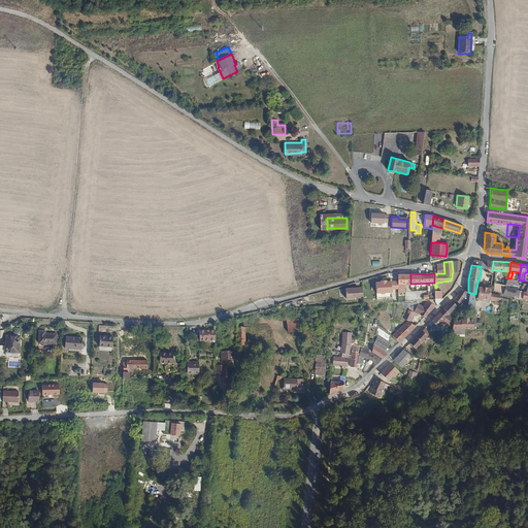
[(505,285),(503,293),(503,294),(514,297),(516,290),(516,289),(512,289),(513,284),(520,286),(517,281),(510,278),(507,278),(507,281),(505,285)]
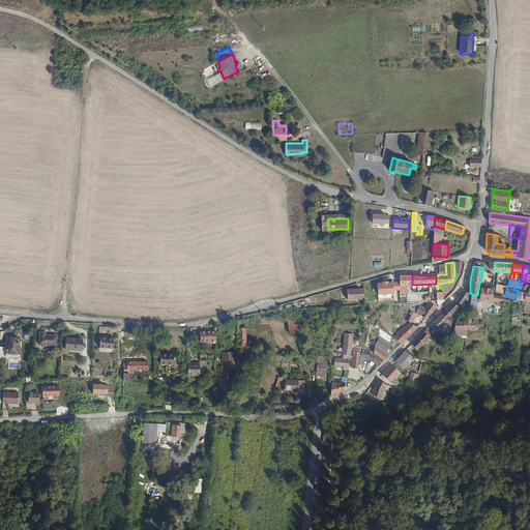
[(392,289),(392,282),(387,282),(387,281),(382,281),(381,282),(377,283),(378,297),(392,297),(392,289)]
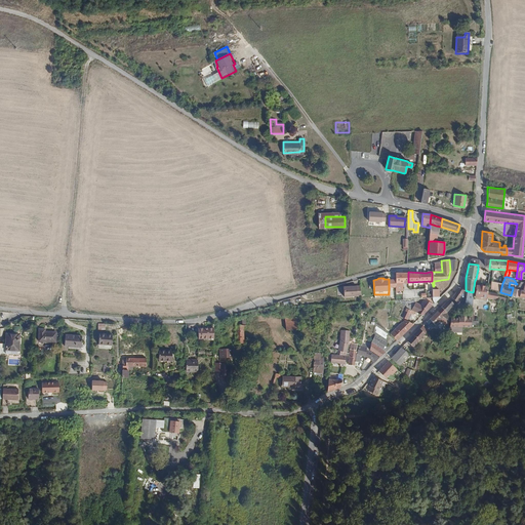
[(502,283),(491,282),(490,288),(490,289),(500,291),(502,283)]
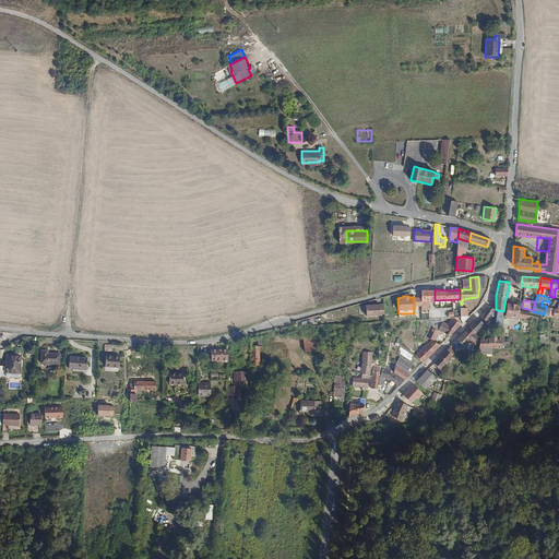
[(384,314),(384,304),(366,305),(367,316),(384,314)]
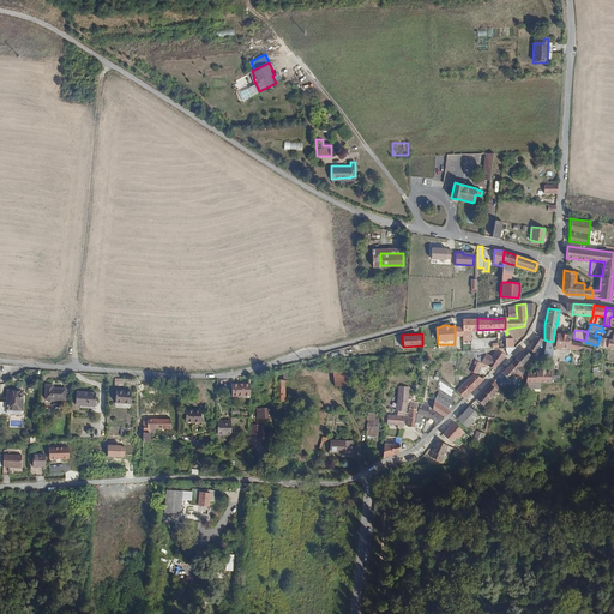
[(555,345),(569,348),(573,348),(579,349),(582,350),(582,347),(582,343),(570,341),(570,336),(557,333),(557,335),(555,345)]
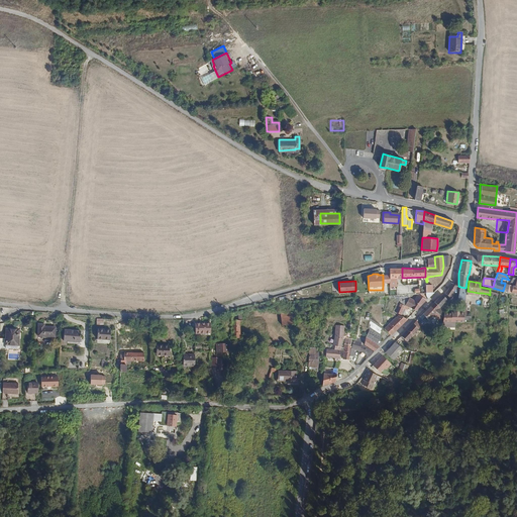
[(451,284),(445,292),(450,297),(456,288),(451,284)]
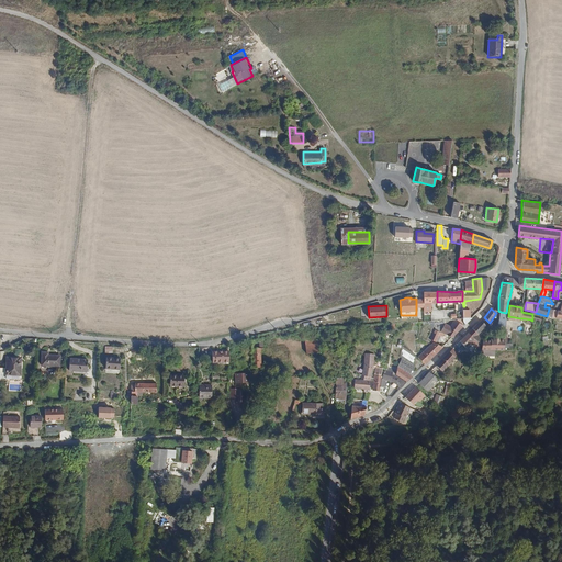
[(506,313),(501,312),(498,323),(497,323),(497,324),(497,325),(501,326),(501,328),(505,328),(506,313)]
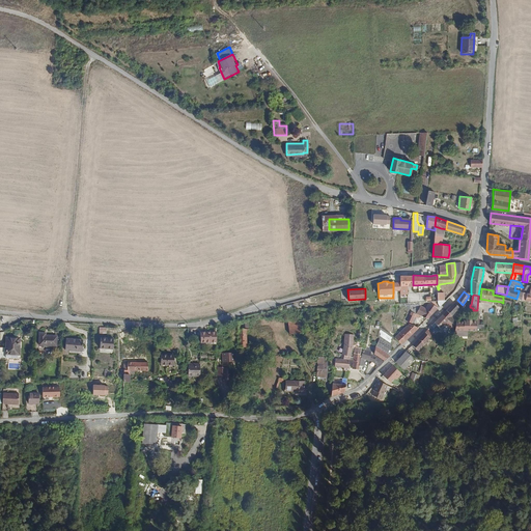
[(436,301),(429,302),(426,308),(421,305),(417,312),(421,314),(424,316),(427,317),(446,300),(444,300),(438,300),(438,301),(436,301)]
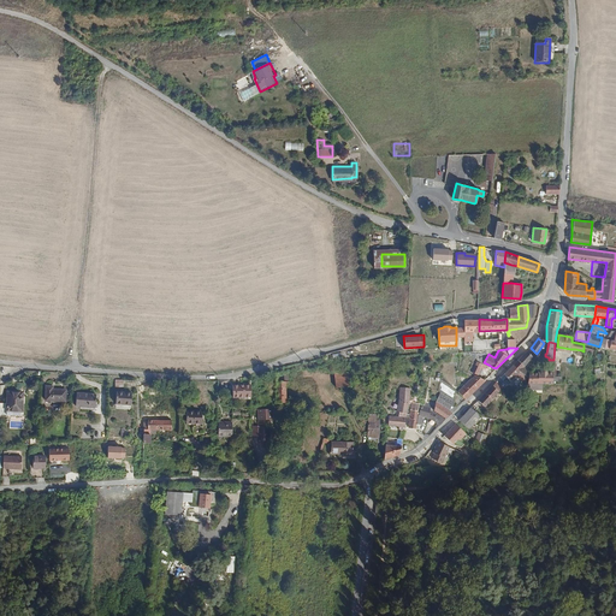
[(519,360),(514,365),(520,369),(527,377),(527,375),(528,373),(529,371),(523,366),(532,356),(532,355),(527,351),(517,359),(519,360)]
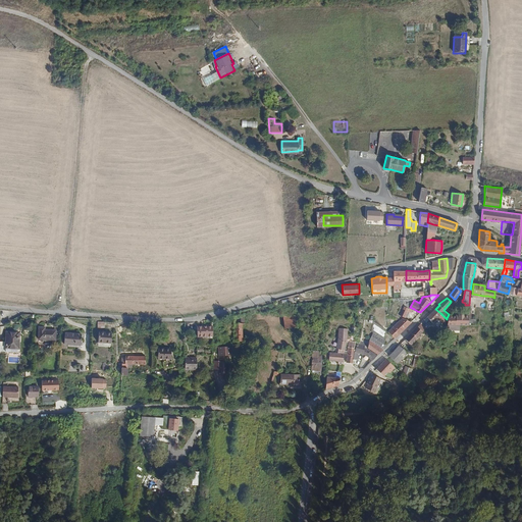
[(400,313),(405,316),(408,310),(409,308),(403,305),(400,313)]
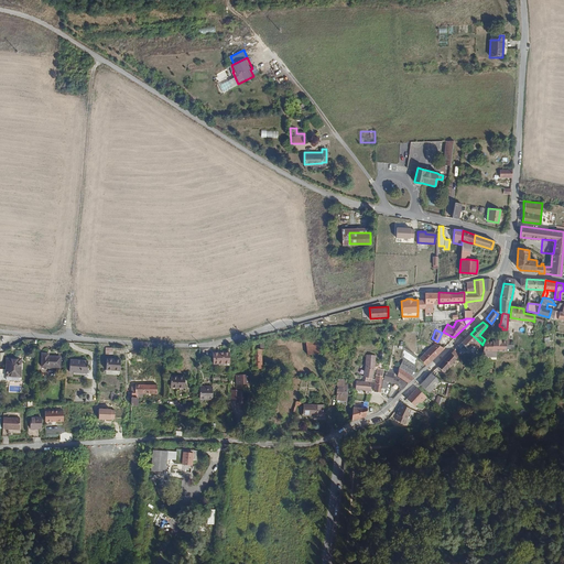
[(470,334),(458,345),(461,347),(464,344),(467,347),(474,340),(476,338),(470,334)]
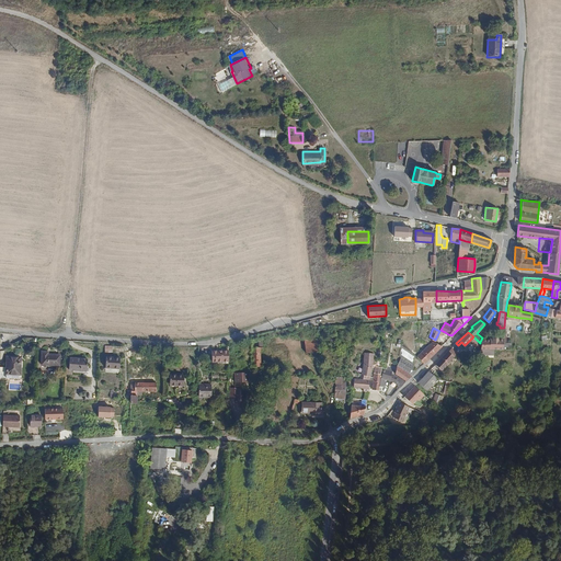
[(306,353),(312,352),(317,351),(319,351),(318,338),(305,336),(306,353)]
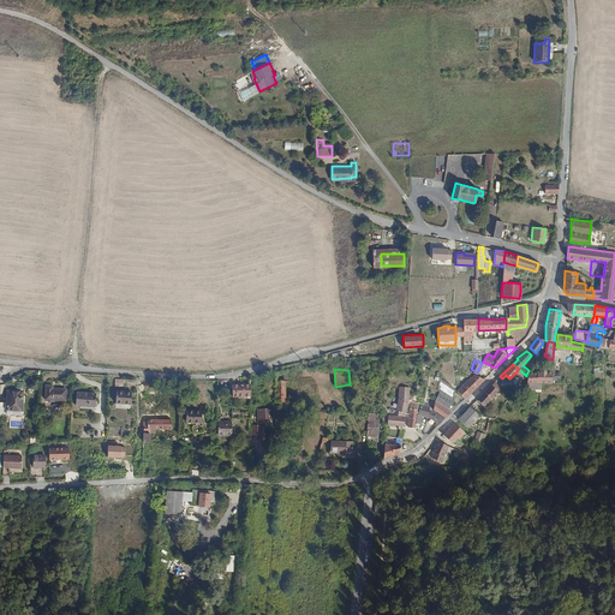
[(521,380),(519,382),(521,383),(523,383),(523,382),(526,376),(519,369),(517,371),(520,376),(519,377),(519,378),(521,380)]
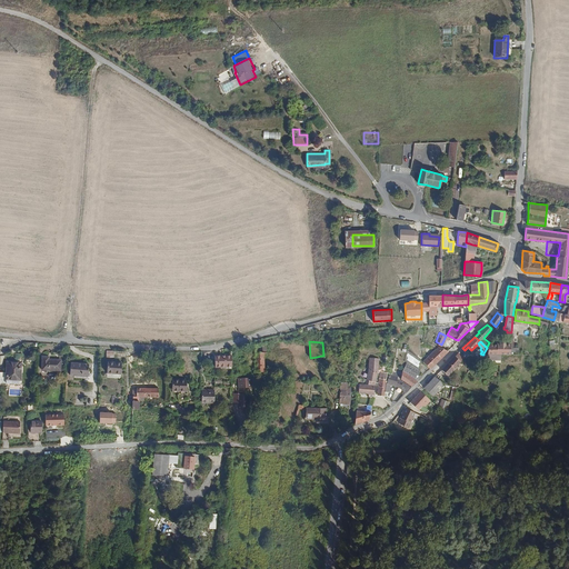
[(266,343),(255,345),(255,352),(265,352),(266,352),(266,343)]
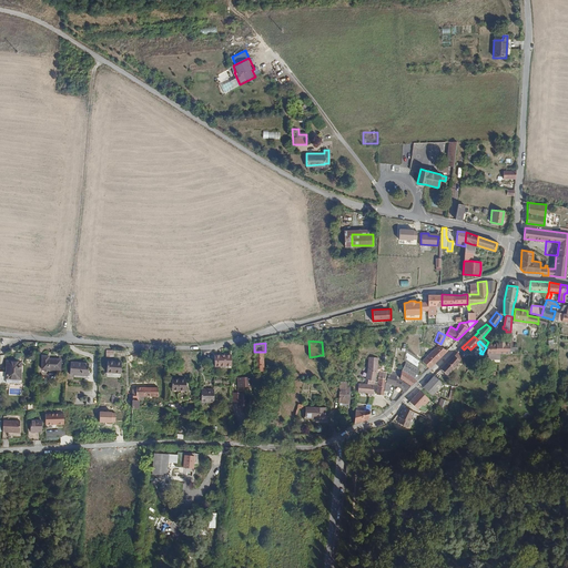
[(486,347),(484,362),(485,363),(499,362),(499,359),(499,353),(508,353),(508,352),(509,350),(509,343),(504,344),(495,344),(487,344),(486,346),(486,347)]
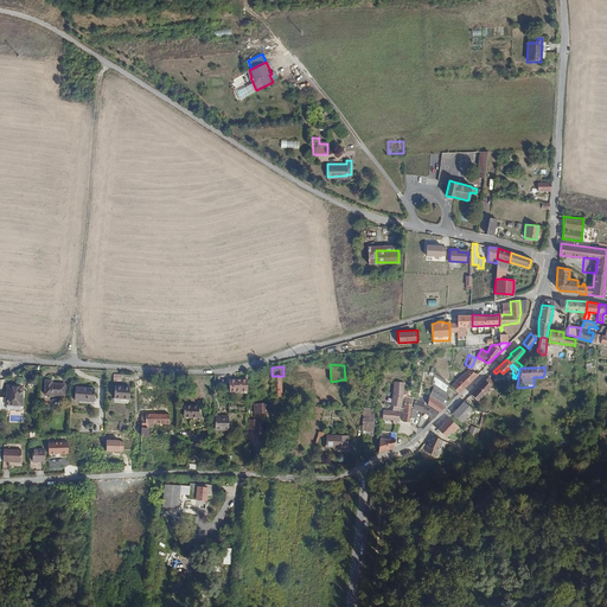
[(434,369),(432,383),(447,387),(448,383),(434,369)]
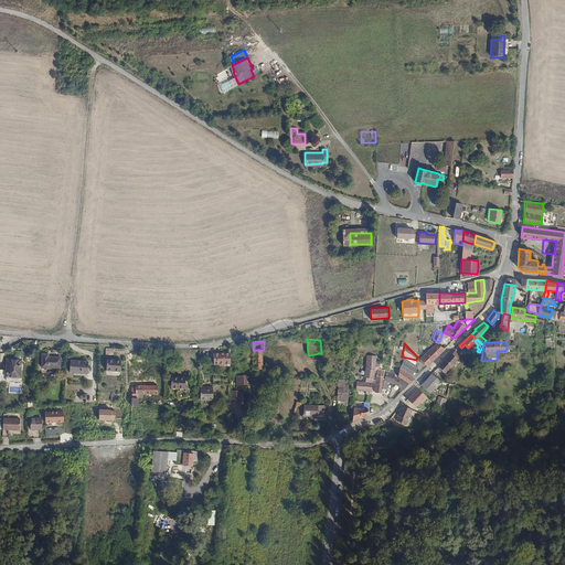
[(420,359),(427,365),(445,348),(436,343),(420,359)]
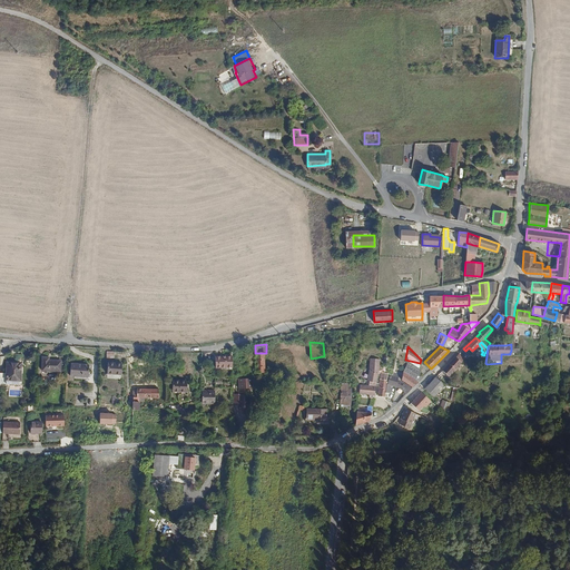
[(455,356),(461,362),(465,357),(460,352),(459,352),(455,356)]
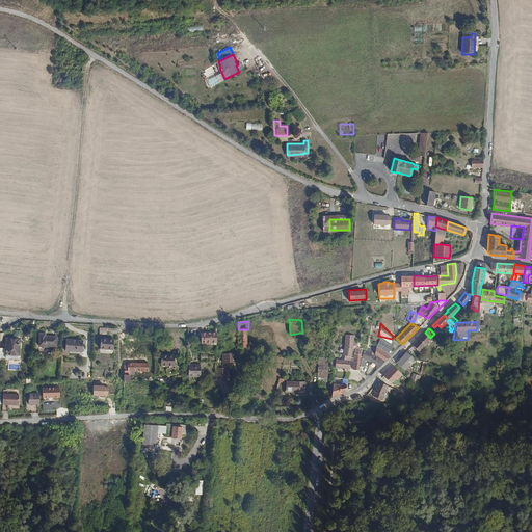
[(247,329),(238,329),(238,347),(246,347),(247,329)]
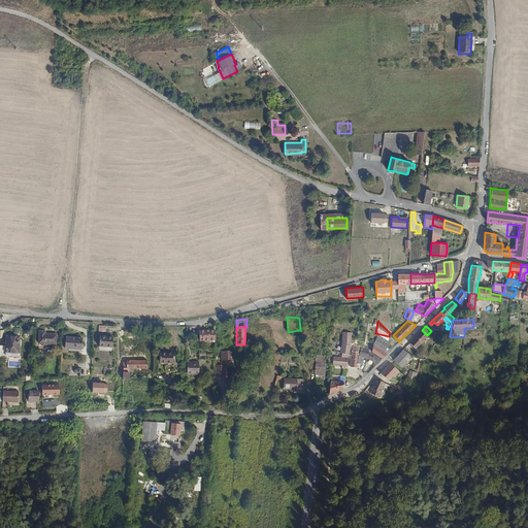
[(39,330),(38,342),(56,343),(57,333),(45,333),(45,331),(39,330)]
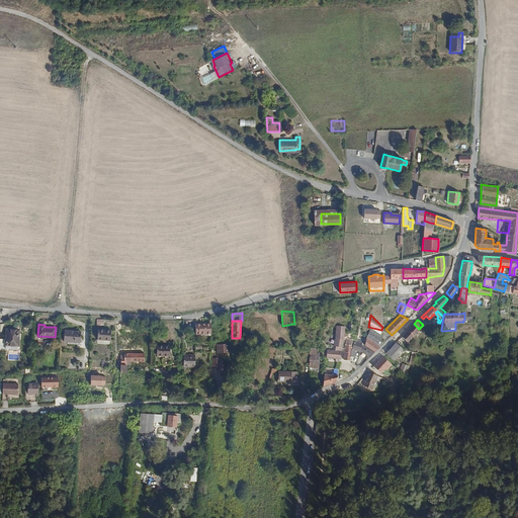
[(414,324),(401,336),(407,342),(419,329),(414,324)]
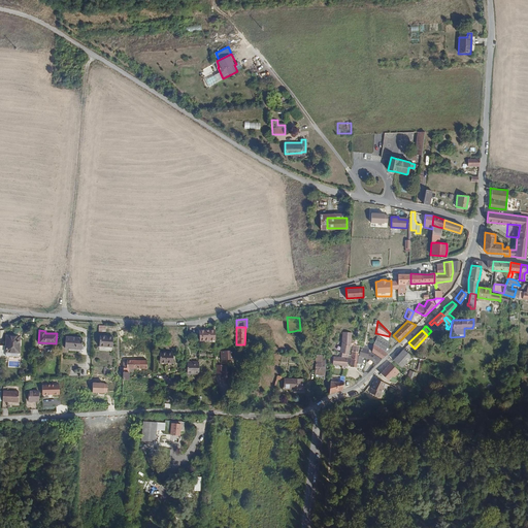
[(340,332),(340,341),(350,341),(350,339),(349,338),(350,332),(340,332)]
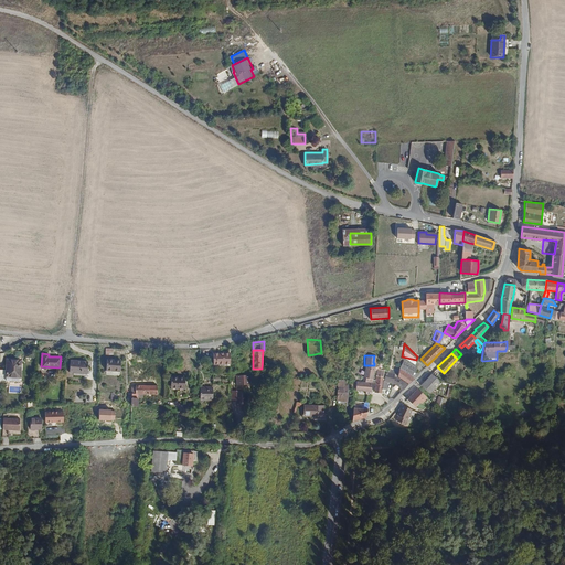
[(402,356),(398,374),(397,376),(408,383),(414,379),(416,360),(402,356)]
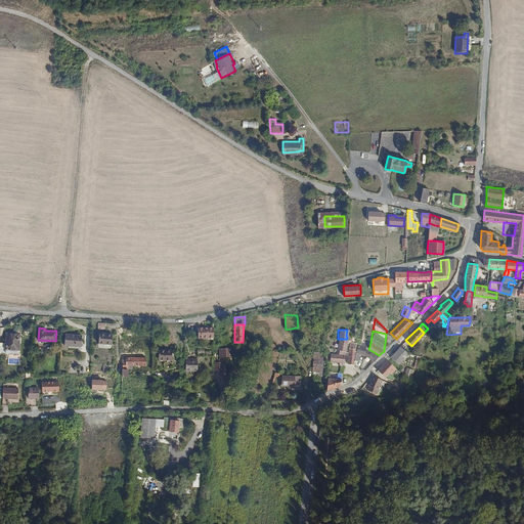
[(5,332),(5,348),(17,348),(17,340),(18,338),(18,332),(5,332)]
